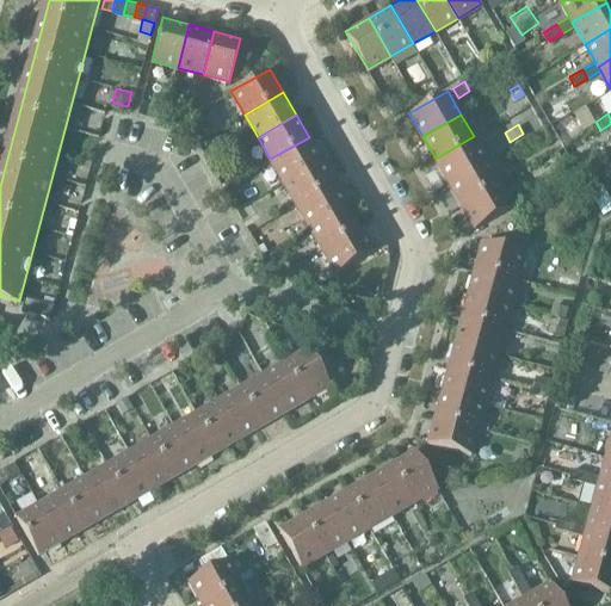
[(449,181),(487,159),(474,136),(436,159),(449,181)]
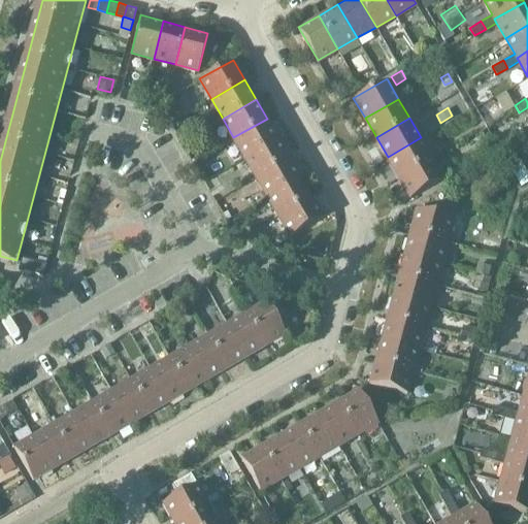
[(244,157),(278,137),(267,119),(233,137),(244,157)]
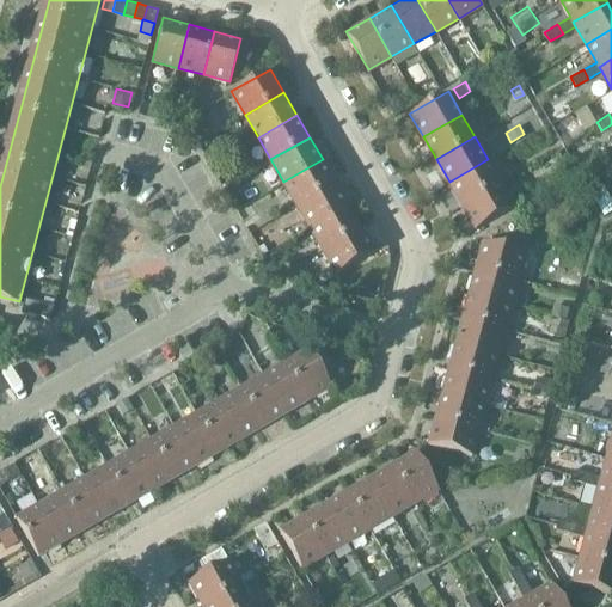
[(297,204),(336,182),(323,159),(283,182),(297,204)]
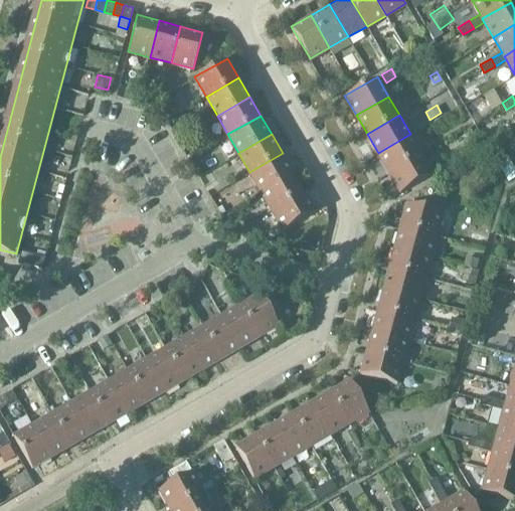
[(410,134),(378,153),(388,172),(421,153),(410,134)]
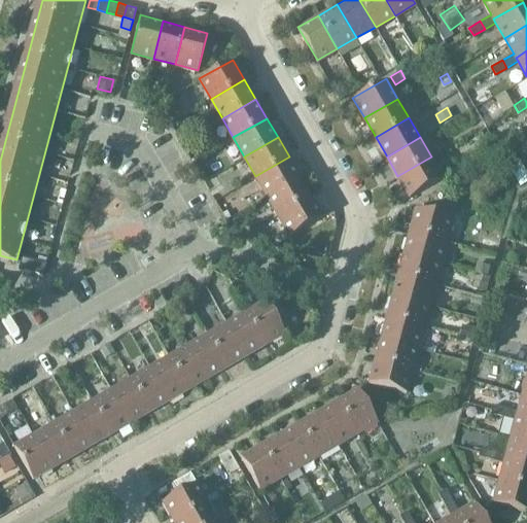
[(188,138),(182,141),(187,151),(195,148),(188,138)]
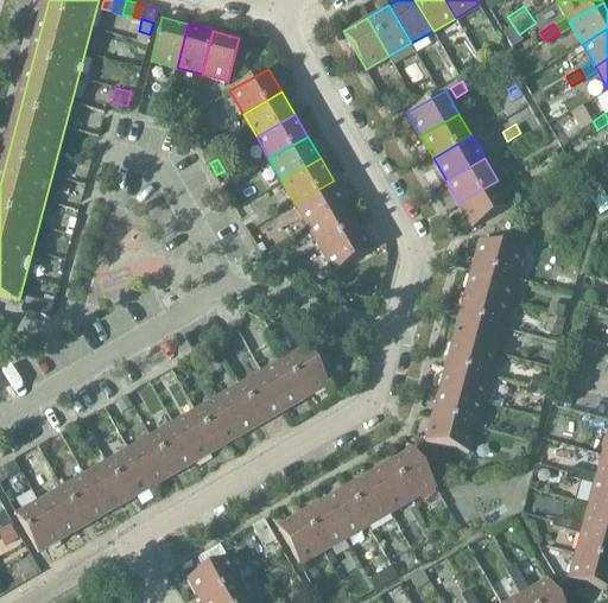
[(588,177),(602,202),(607,197),(607,179),(602,170),(588,177)]
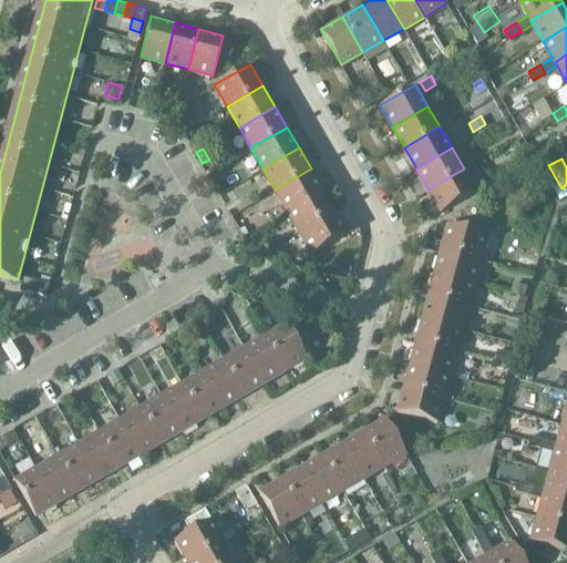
[(287,211),(322,190),(311,169),(275,190),(287,211)]
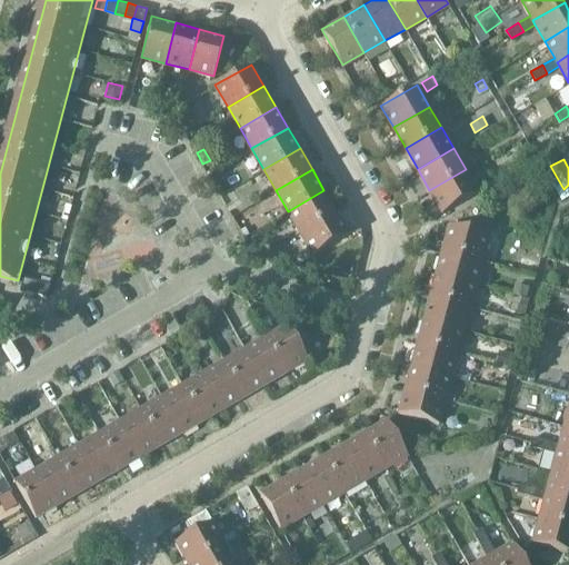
[(429,190),(442,211),(478,191),(466,169),(429,190)]
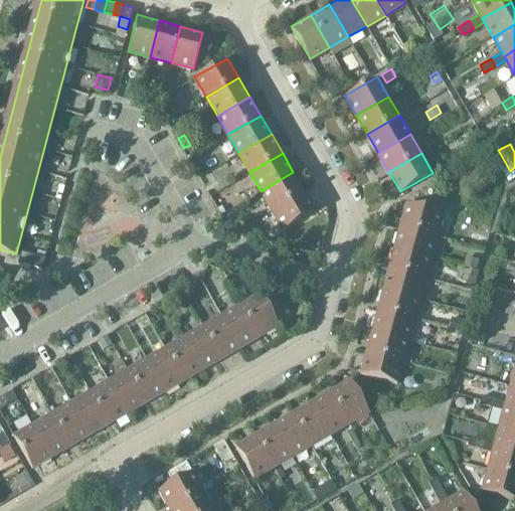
[(272,209),(304,190),(293,172),(261,191),(272,209)]
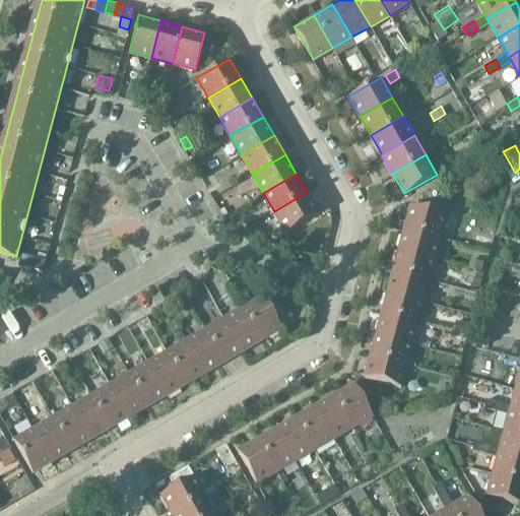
[(307,192),(274,211),(285,232),(319,212),(307,192)]
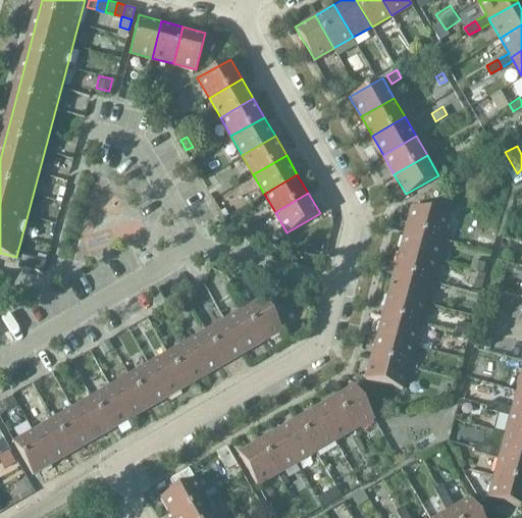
[(33,204),(30,215),(43,219),(47,208),(33,204)]
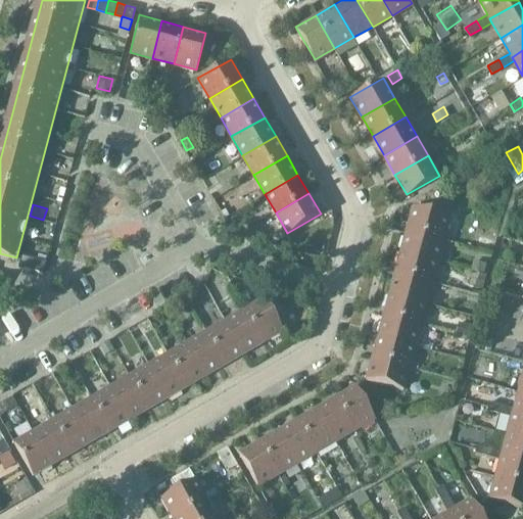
[(407,228),(443,237),(449,216),(413,205),(407,228)]
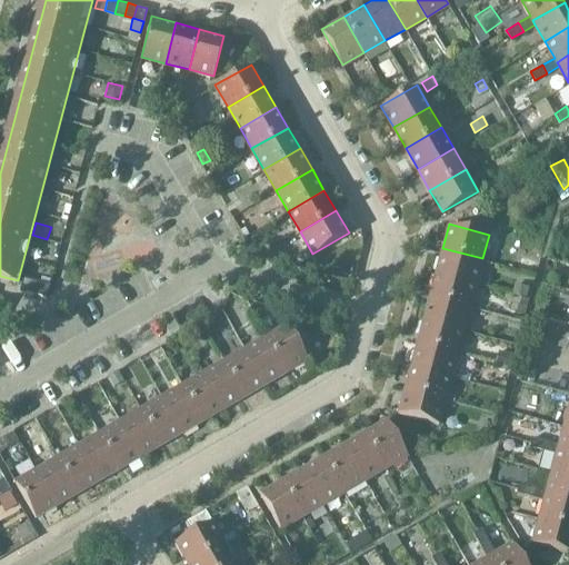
[(482,258),(442,248),(436,271),(477,281),(482,258)]
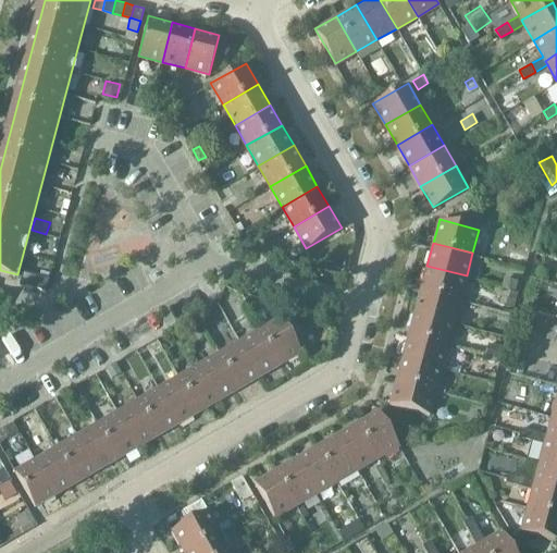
[(467,275),(426,266),(421,289),(460,298),(467,275)]
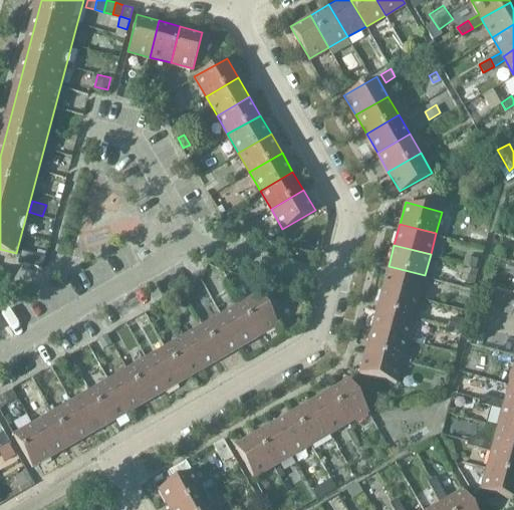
[(29,251),(21,249),(18,261),(26,263),(29,251)]
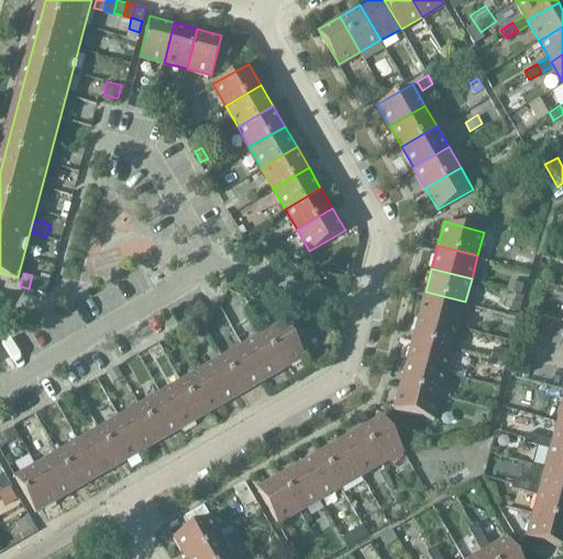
[(37,291),(41,277),(40,277),(32,275),(29,288),(37,291)]
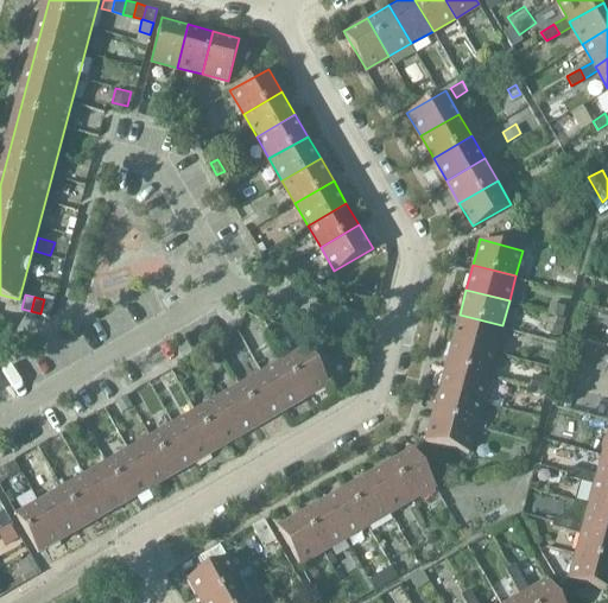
[(50,316),(54,302),(51,302),(44,299),(40,313),(50,316)]
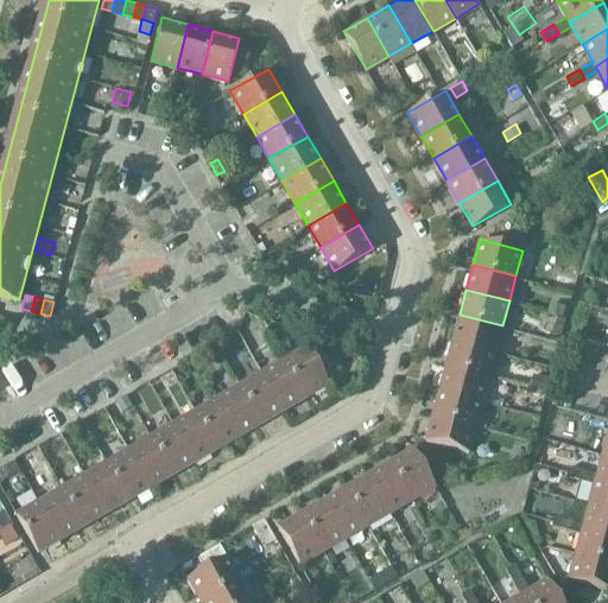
[(551,300),(548,311),(562,315),(564,305),(551,300)]
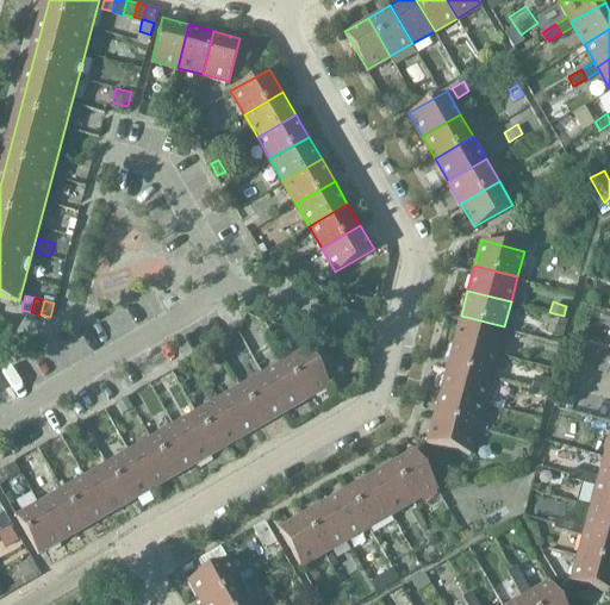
[(504,326),(461,316),(454,340),(497,351),(504,326)]
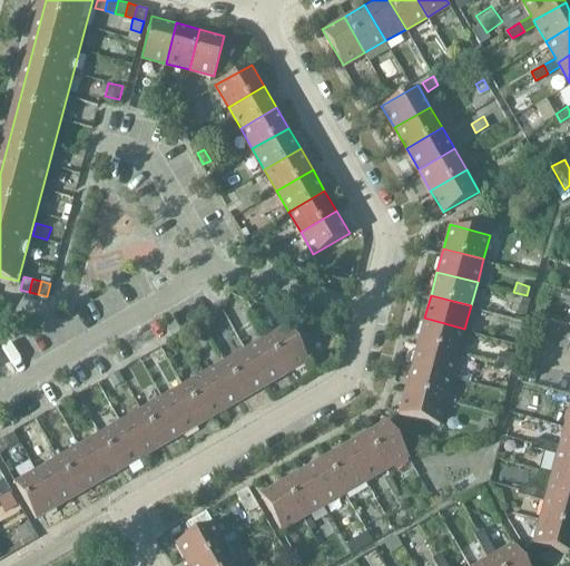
[(521,296),(518,310),(527,312),(530,299),(521,296)]
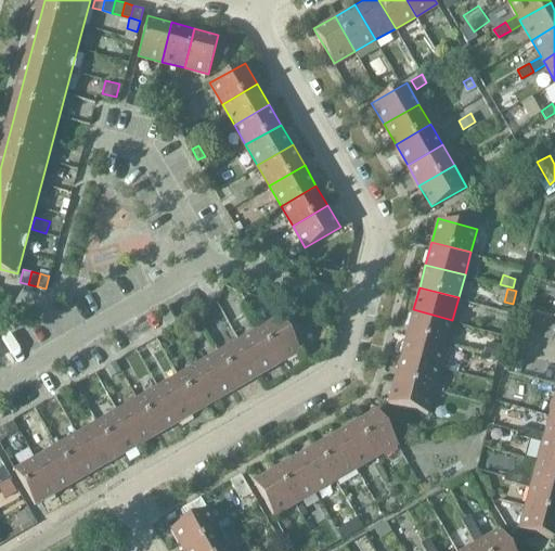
[(260,306),(255,310),(259,318),(266,315),(260,306)]
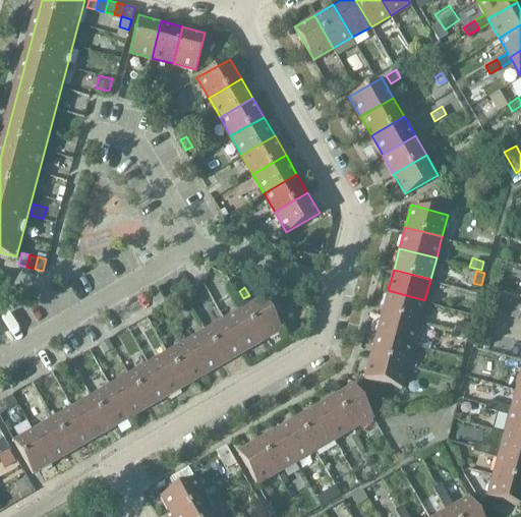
[(424,300),(388,290),(382,311),(419,322),(424,300)]
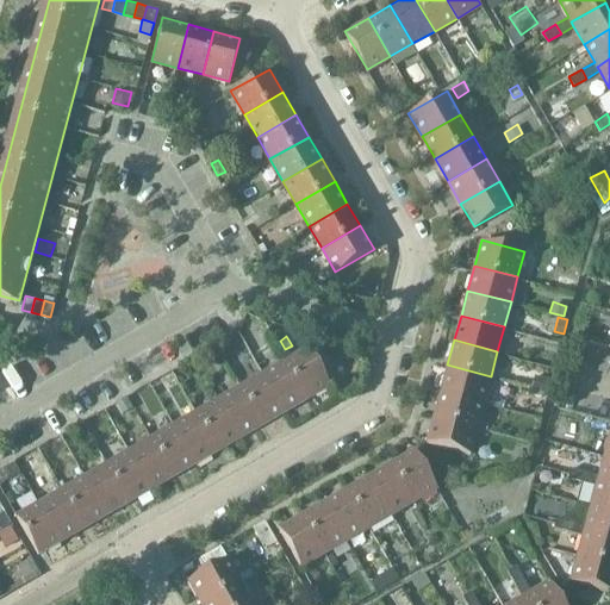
[(285,359),(306,398),(330,384),(307,345),(285,359)]
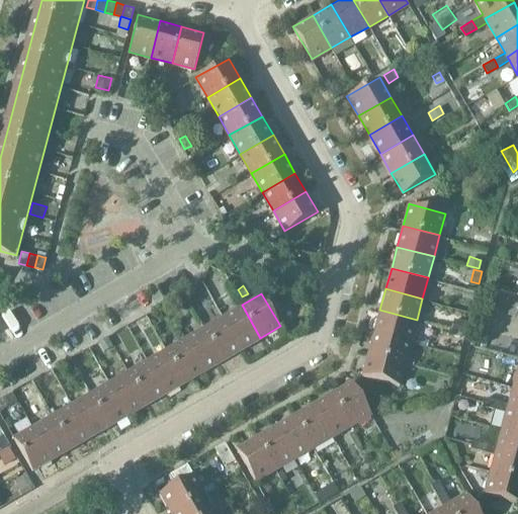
[(223,316),(242,348),(260,338),(242,305),(223,316)]
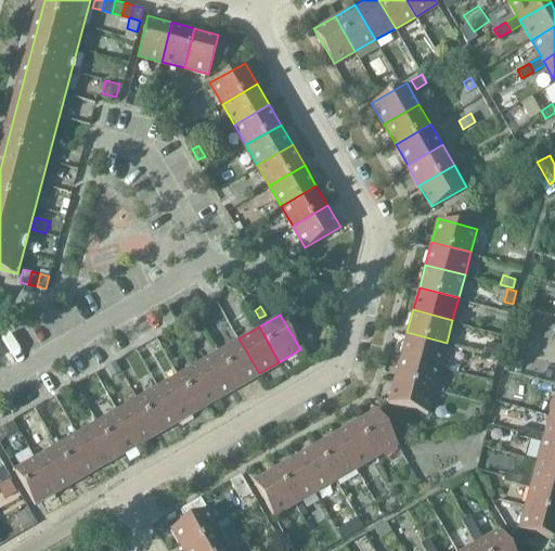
[(401,355),(440,366),(447,343),(407,332),(401,355)]
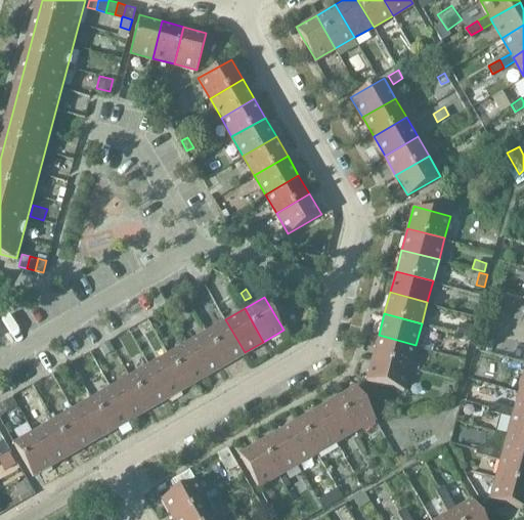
[(147,316),(138,321),(143,330),(151,326),(147,316)]
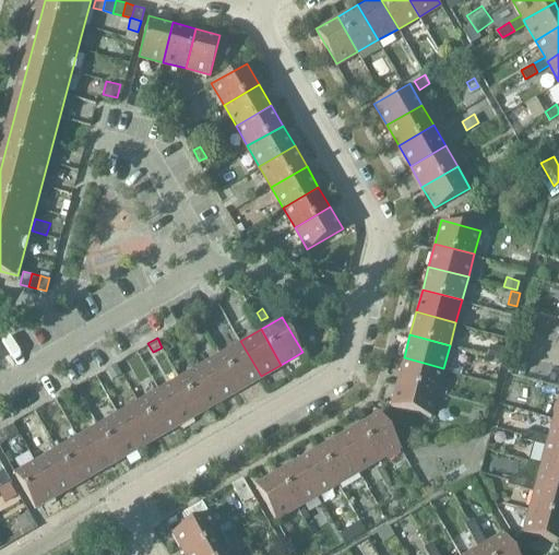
[(261,376),(240,341),(219,353),(240,388),(261,376)]
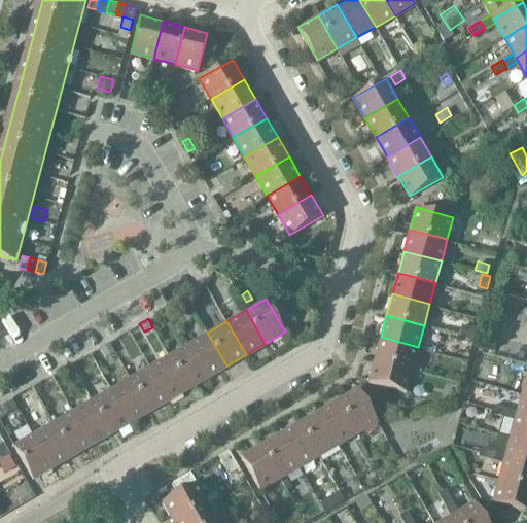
[(462,323),(459,335),(473,339),(477,327),(462,323)]
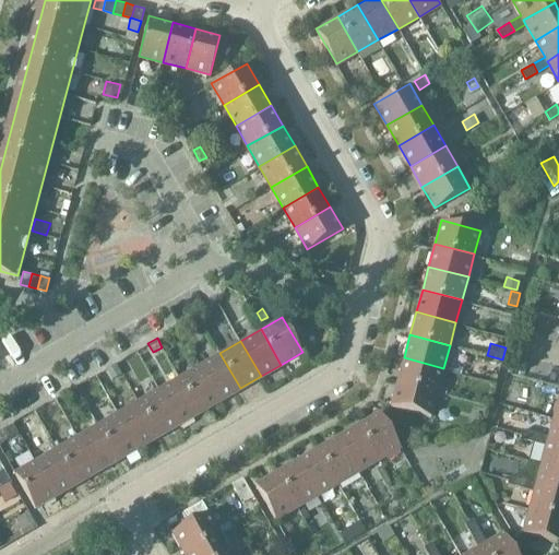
[(240,388),(219,353),(199,364),(219,400),(240,388)]
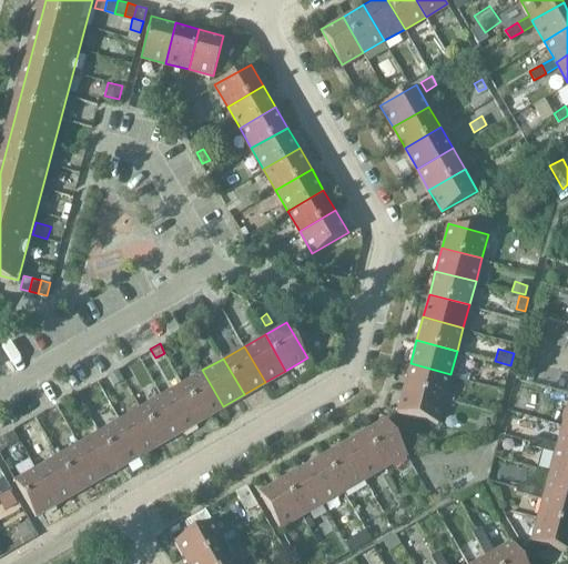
[(450,374),(411,363),(404,386),(445,398),(450,374)]
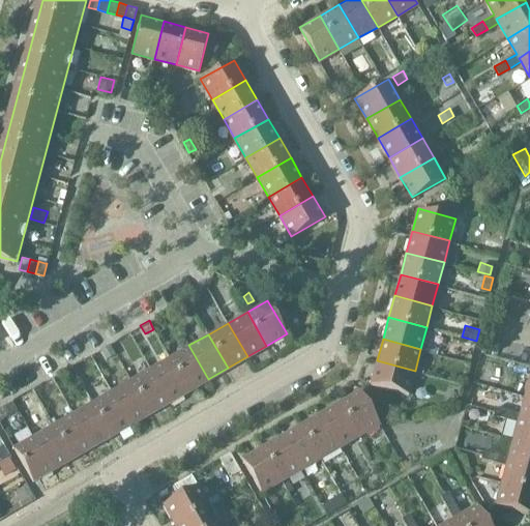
[(110,343),(100,348),(106,358),(115,353),(110,343)]
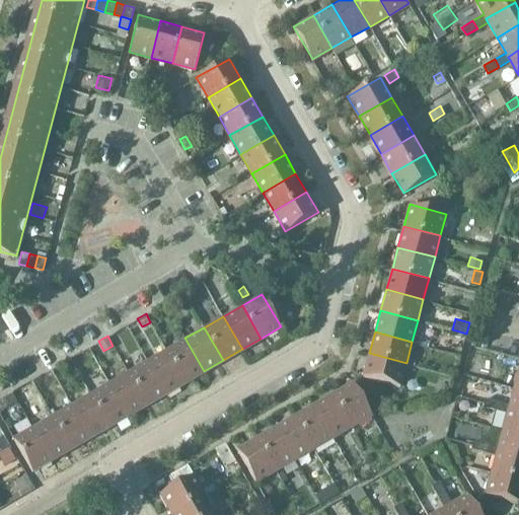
[(166,349),(186,382),(204,371),(184,338),(166,349)]
